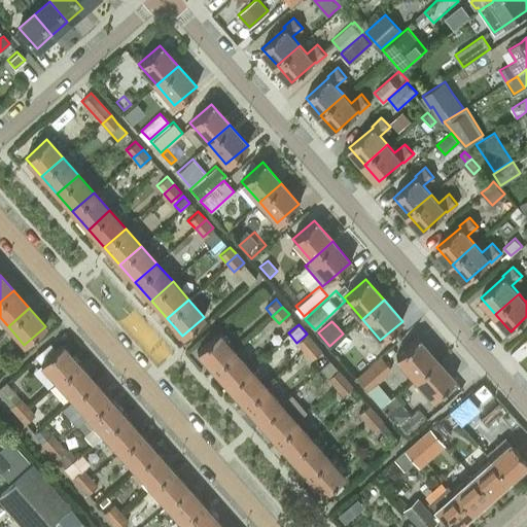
[(212,370),(234,350),(217,332),(197,351),(212,370)]
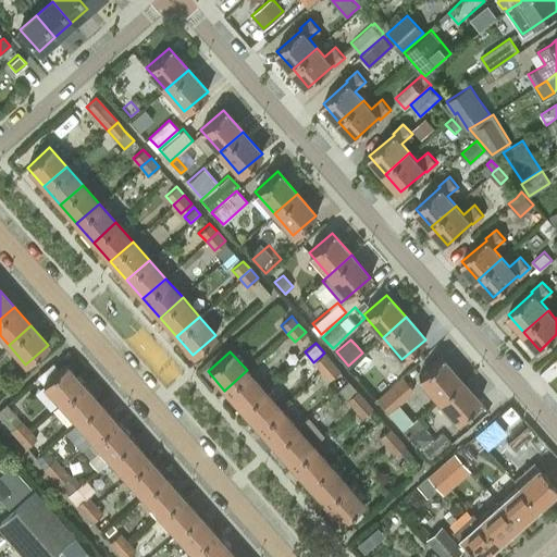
[(321,371),(332,361),(324,353),(321,356),(313,362),(321,371)]
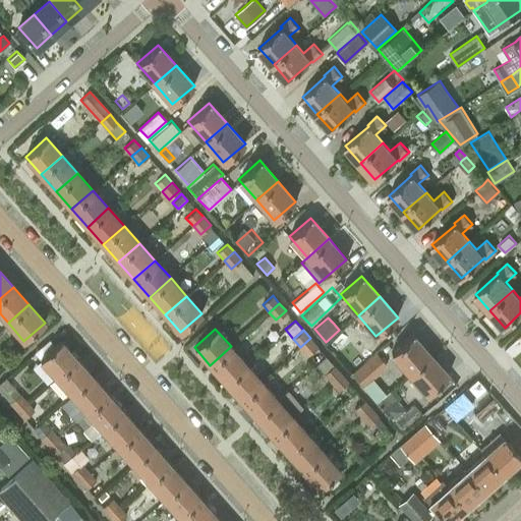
[(409,373),(430,354),(412,334),(391,352),(409,373)]
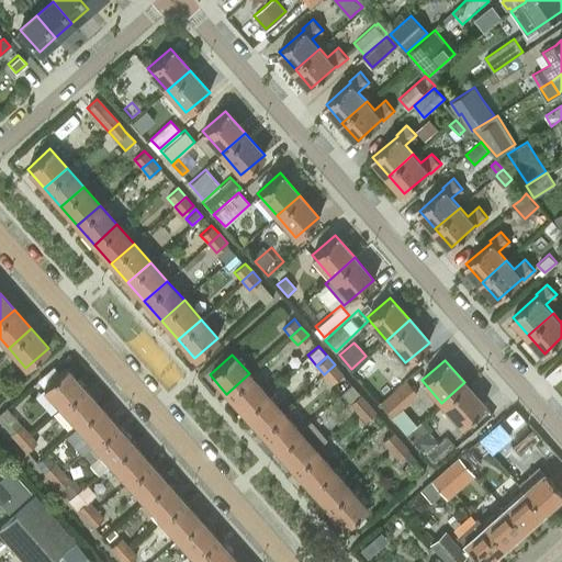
[(332,383),(341,373),(335,364),(324,374),(332,383)]
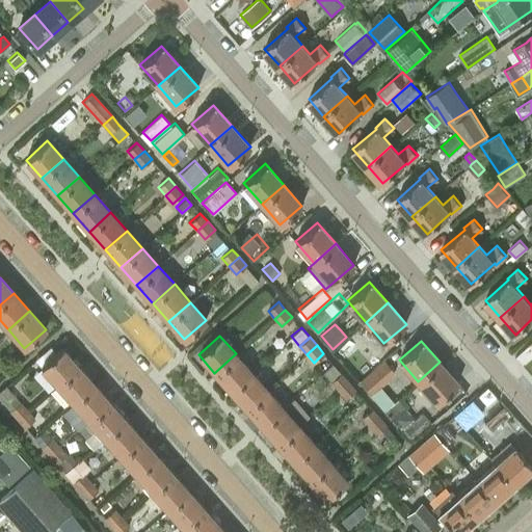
[(56,384),(78,366),(62,347),(41,367),(56,384)]
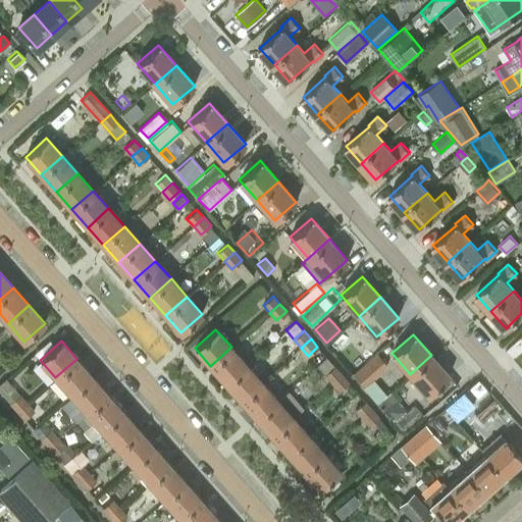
[(225,383),(247,364),(231,347),(210,366),(225,383)]
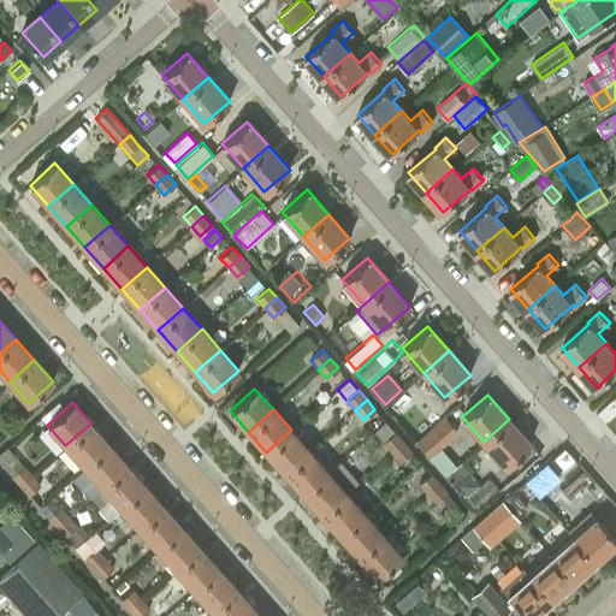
[(430,456),(457,432),(443,416),(427,430),(416,439),(430,456)]
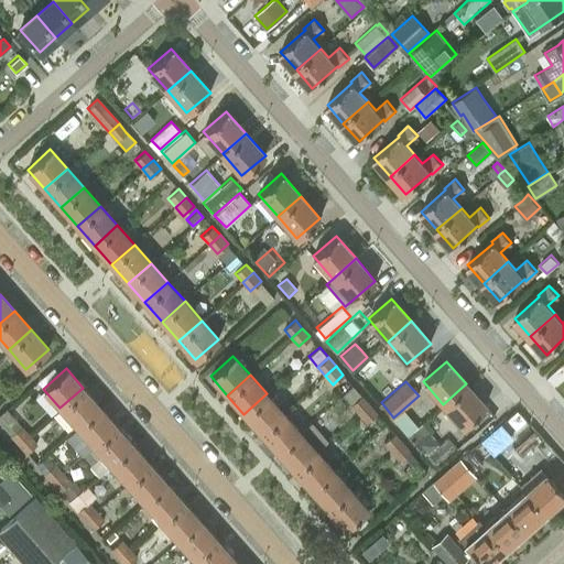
[(462,426),(485,405),(466,383),(443,404),(462,426)]
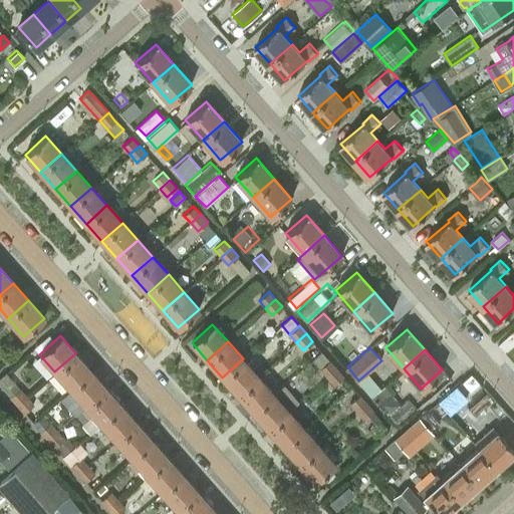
[(69,389),(90,370),(75,353),(54,371),(69,389)]
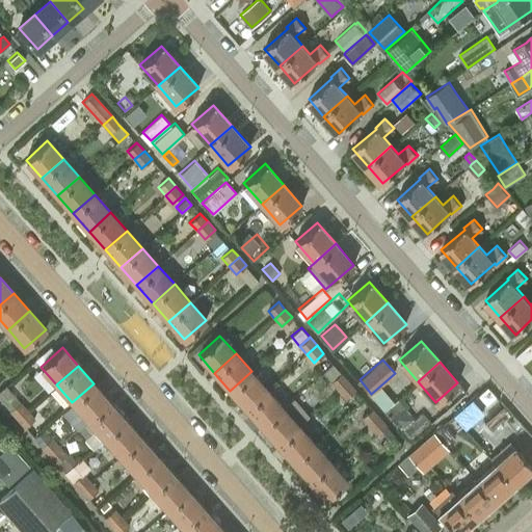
[(245,408),(267,390),(251,371),(230,391),(245,408)]
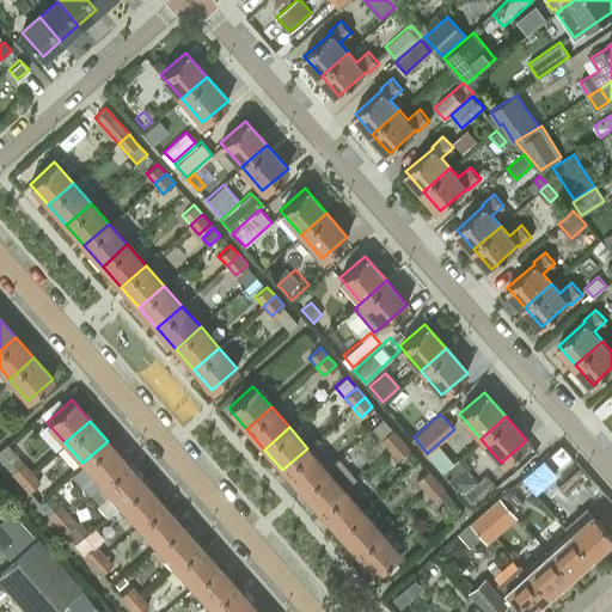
[(389,448),(401,438),(392,428),(380,439),(389,448)]
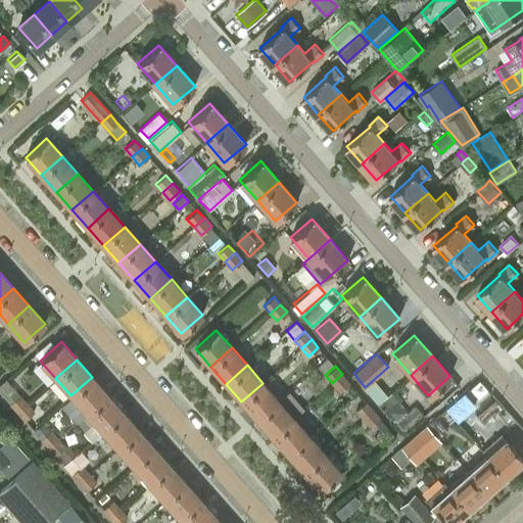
[(339,391),(349,382),(342,374),(332,383),(339,391)]
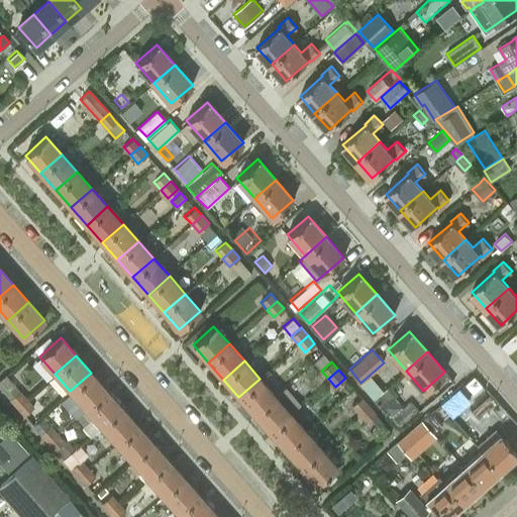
[(86,408),(106,390),(91,373),(70,391),(86,408)]
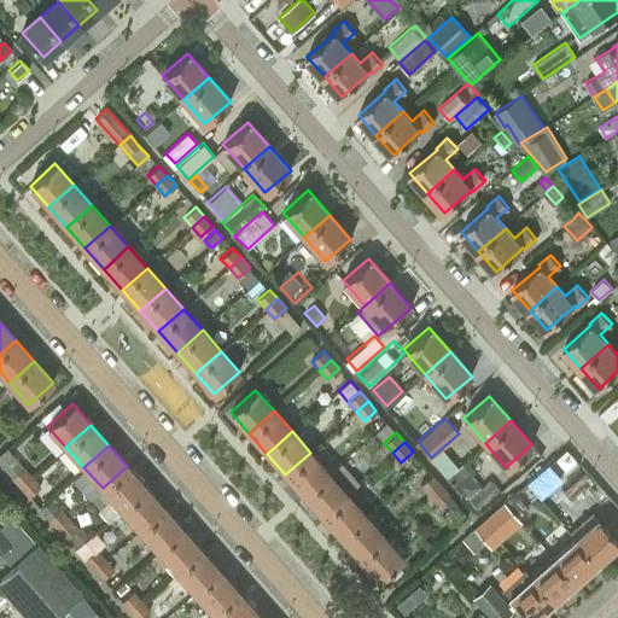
[(561,472),(576,460),(566,448),(525,483),(536,495),(561,472)]
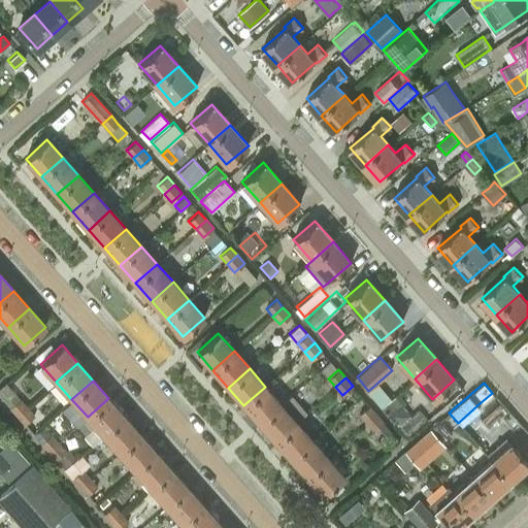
[(260,423),(282,404),(265,387),(243,405),(260,423)]
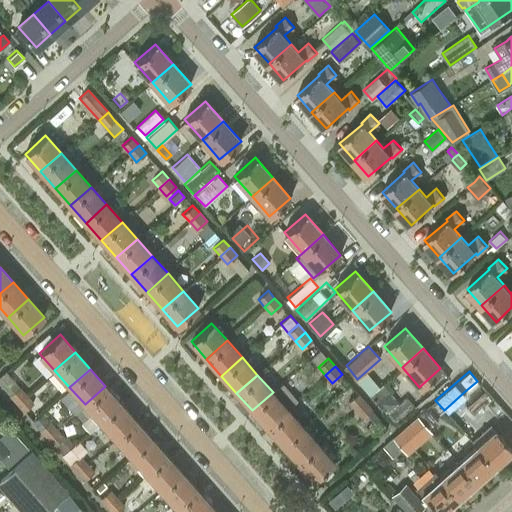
[(379,387),(371,394),(378,403),(391,391),(384,383),(379,387)]
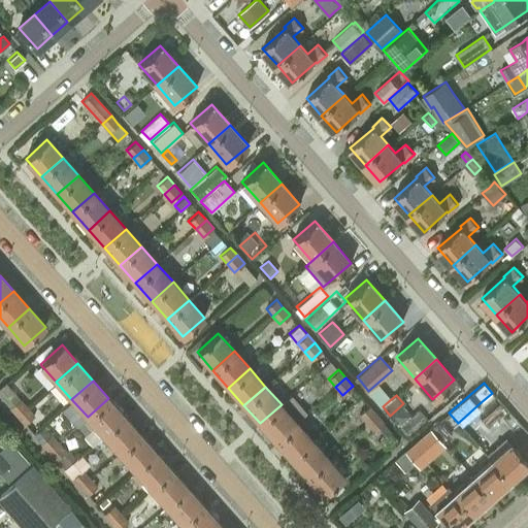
[(17,416),(27,406),(20,398),(9,407),(17,416)]
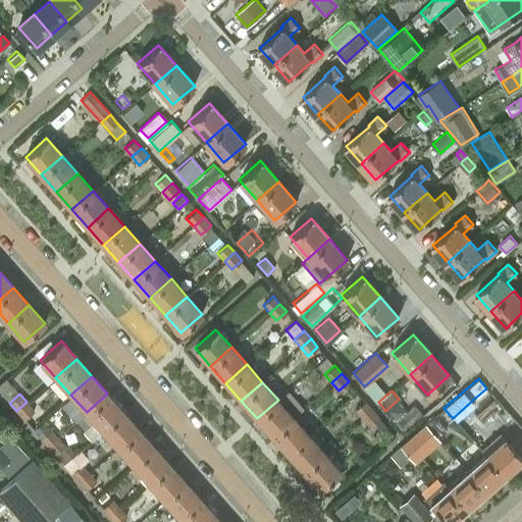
[(102,430),(123,411),(107,394),(87,412),(87,413),(77,420),(86,428),(94,421),(102,430)]
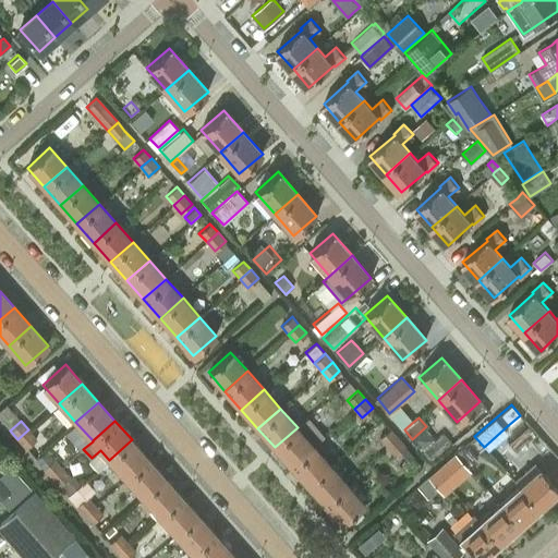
[(291,465),(314,446),(298,427),(275,447),(291,465)]
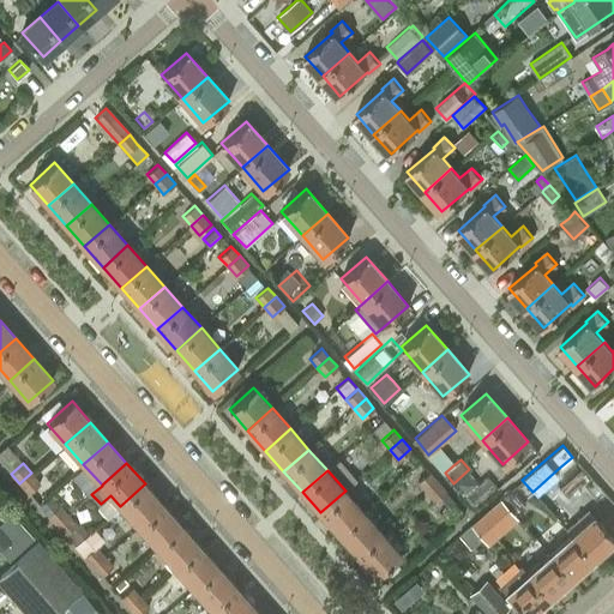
[(426,492),(438,481),(429,471),(417,482),(426,492)]
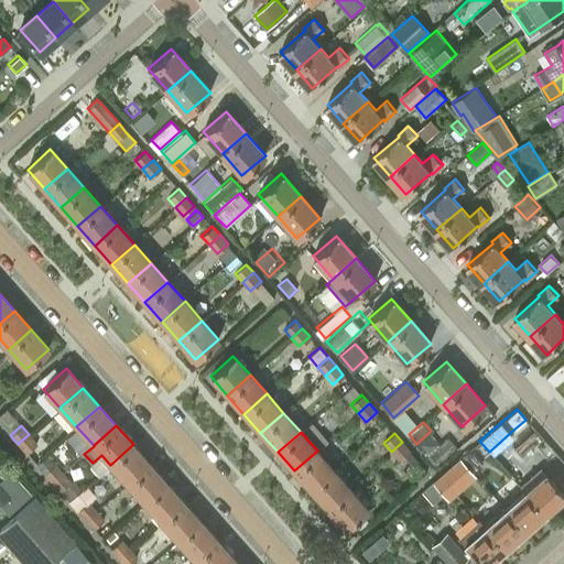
[(25,453),(36,443),(29,434),(18,444),(25,453)]
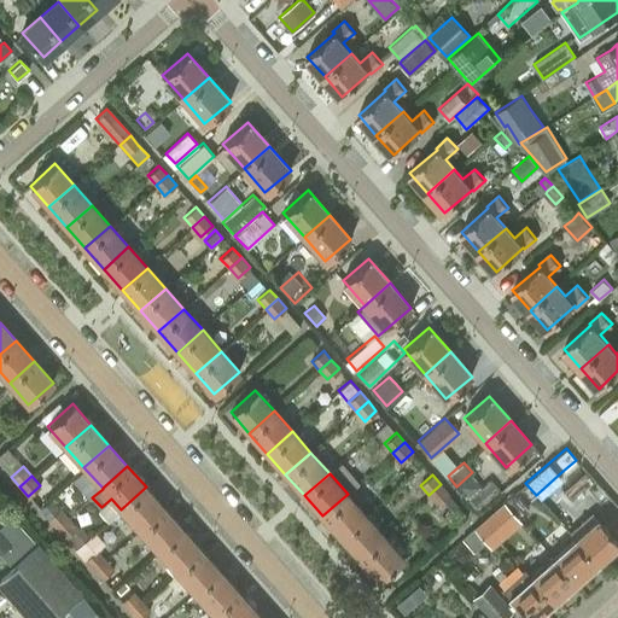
[(459,485),(468,497),(479,488),(470,476),(459,485)]
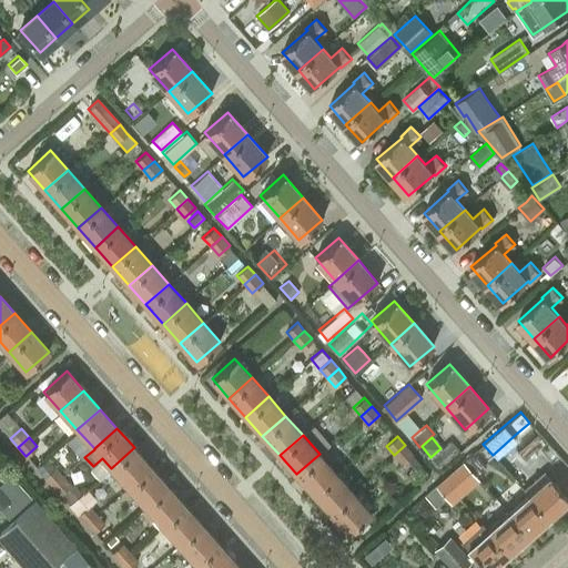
[(438,466),(458,449),(449,440),(440,448),(430,457),(438,466)]
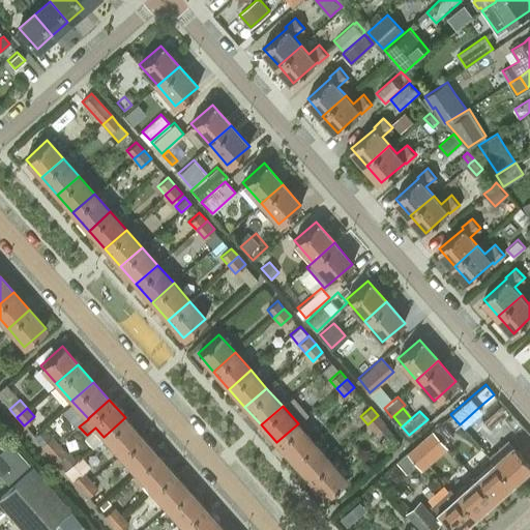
[(453,430),(460,424),(450,414),(444,420),(453,430)]
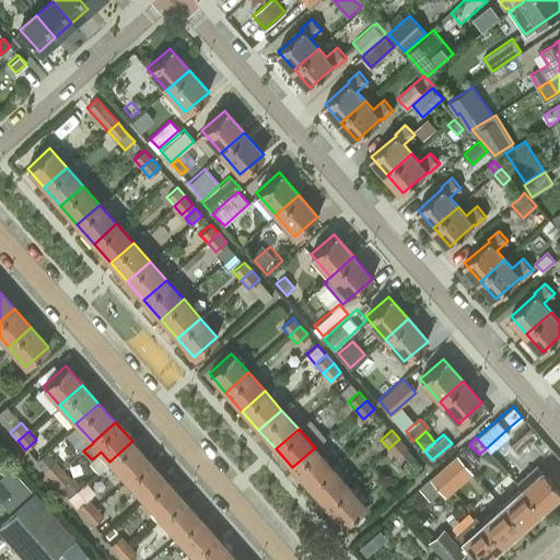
[(396,473),(415,457),(399,439),(388,448),(396,457),(388,464),(396,473)]
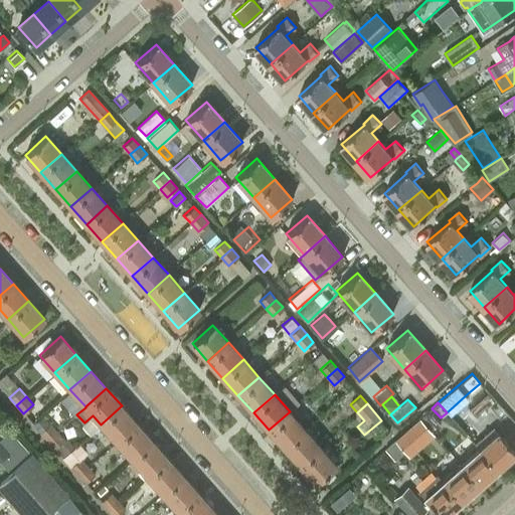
[(116,442),(137,423),(122,405),(101,424),(116,442)]
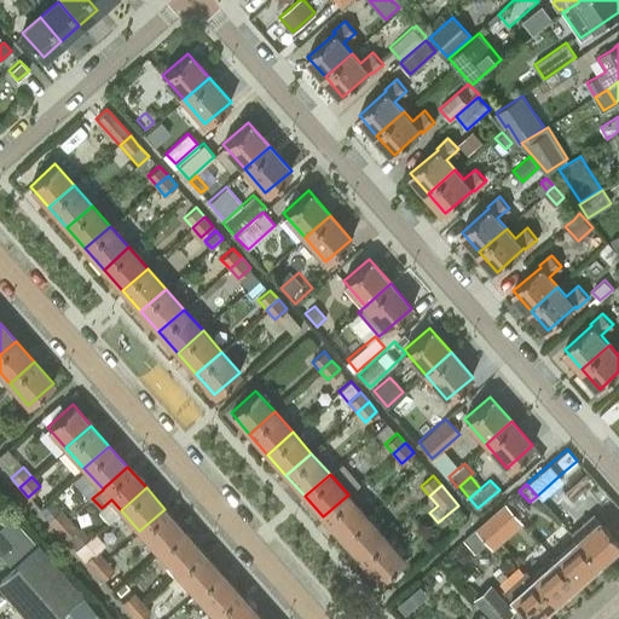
[(514,493),(503,503),(514,515),(515,516),(526,507),(514,493)]
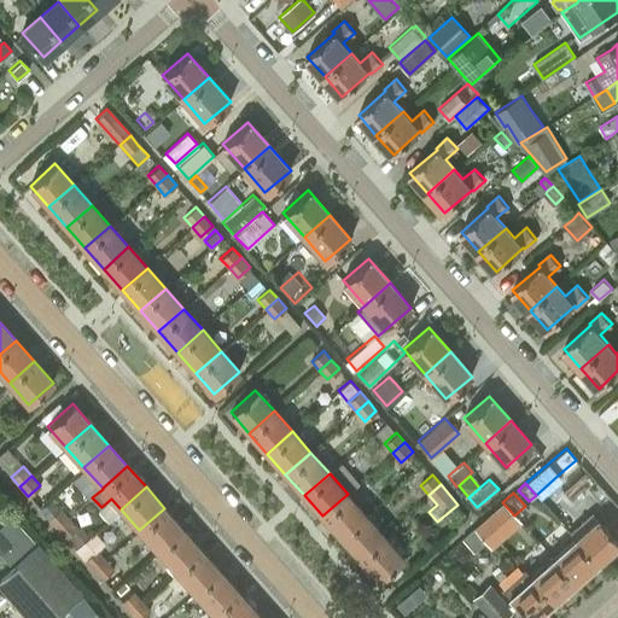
[(340,537),(366,516),(348,494),(322,516),(340,537)]
